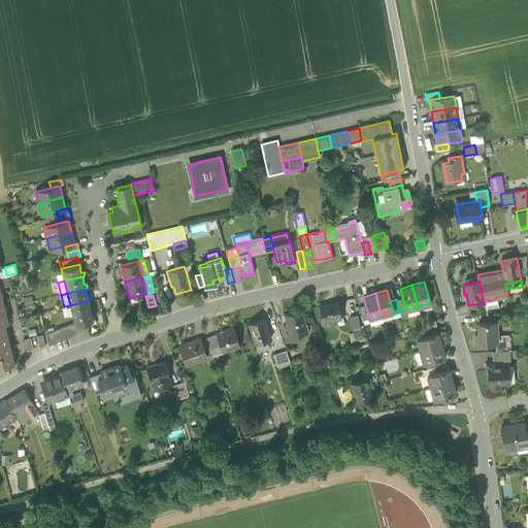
[(403,300),(397,302),(400,311),(400,314),(407,311),(406,309),(405,309),(403,300)]
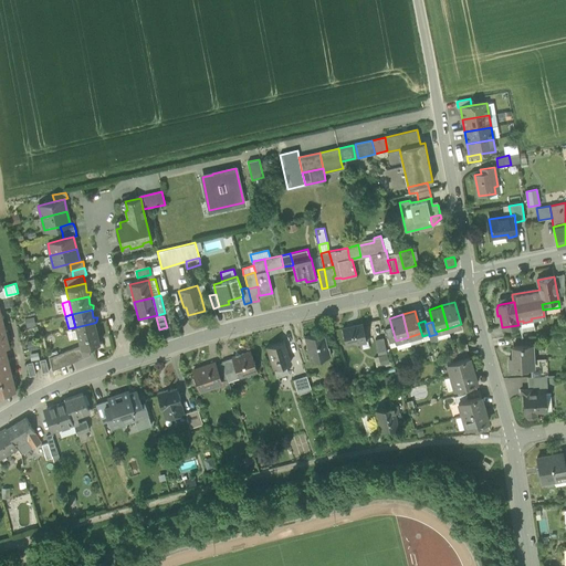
[(100,343),(94,323),(75,327),(77,336),(80,345),(81,347),(87,345),(100,343)]
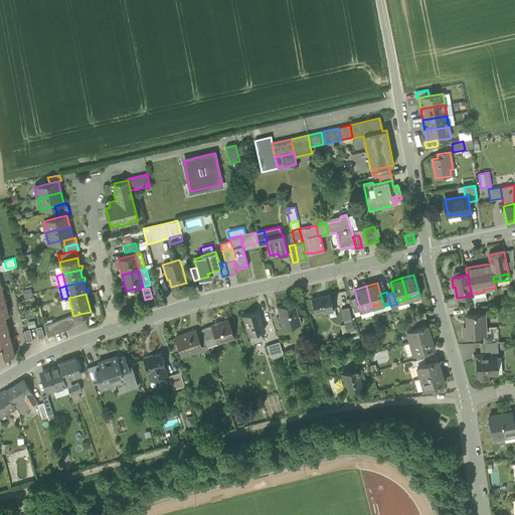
[(311,298),(314,312),(325,310),(324,307),(332,305),(330,294),(311,298)]
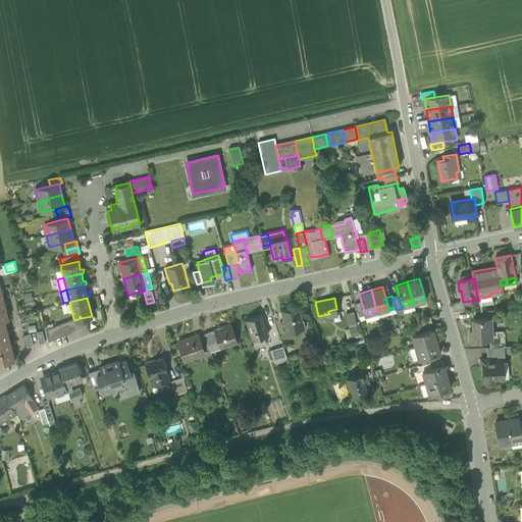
[(355,303),(359,316),(365,314),(361,301),(355,303)]
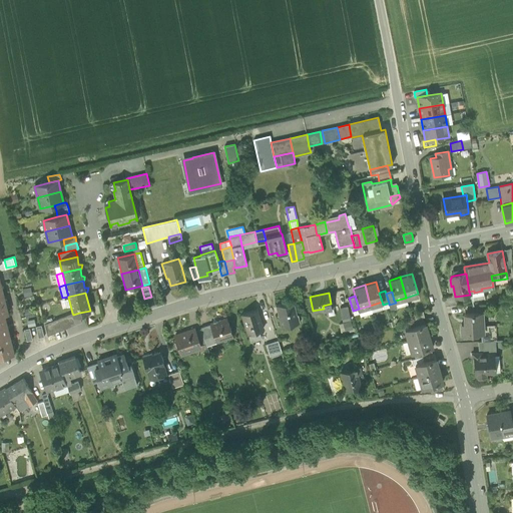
[(68,297),(62,298),(60,299),(62,307),(70,305),(68,297)]
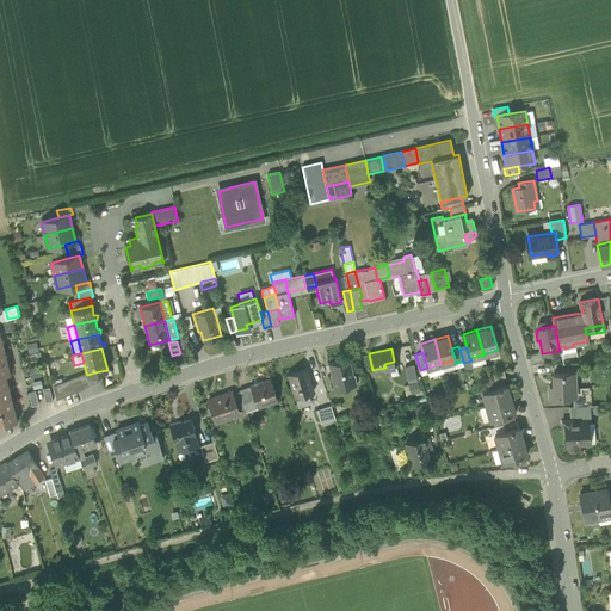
[(334,388),(335,389),(343,387),(343,388),(357,384),(355,374),(353,374),(349,358),(350,358),(350,357),(328,362),(328,363),(329,363),(335,388),(334,388)]
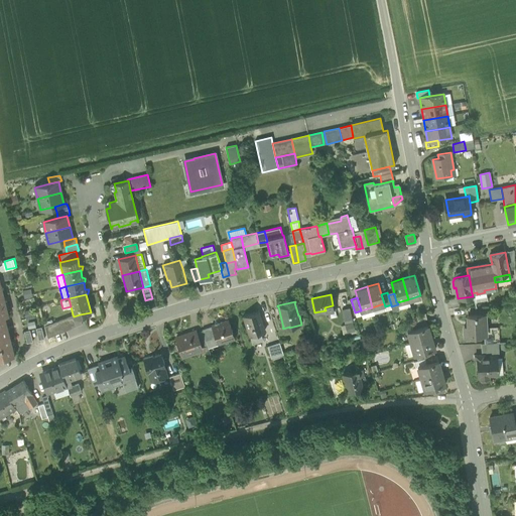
[(0,305),(0,315),(4,315),(8,314),(6,304),(0,305)]
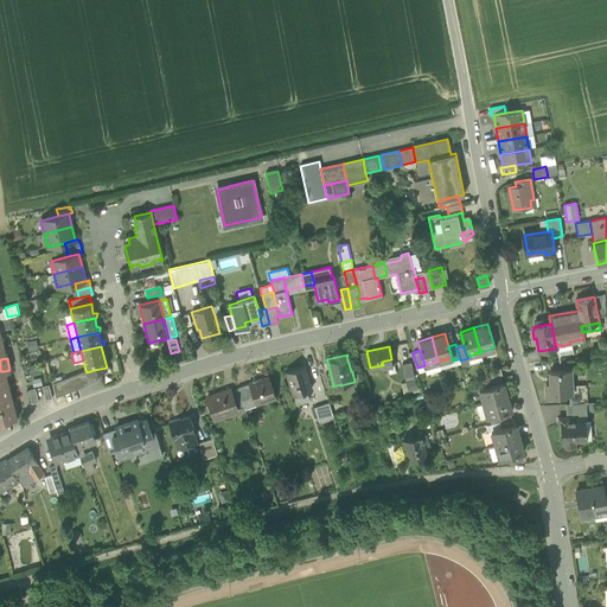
[(415,378),(414,362),(403,363),(406,379),(415,378)]
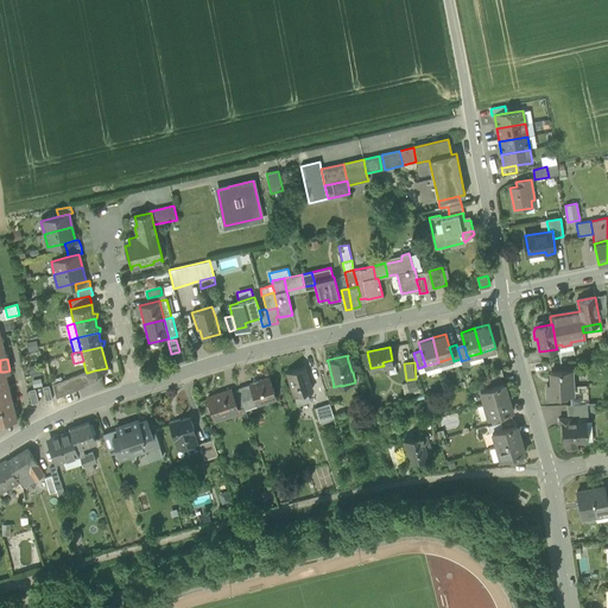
[(293,396),(295,396),(306,391),(312,390),(304,366),(286,372),(293,396)]
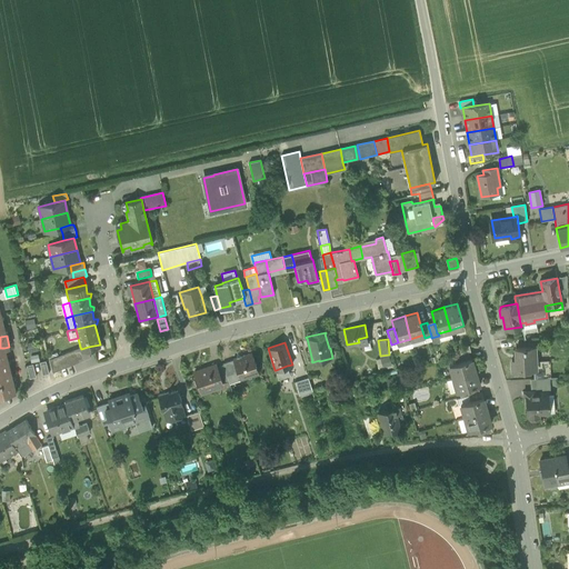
[(456,349),(458,356),(468,352),(470,352),(469,345),(456,349)]
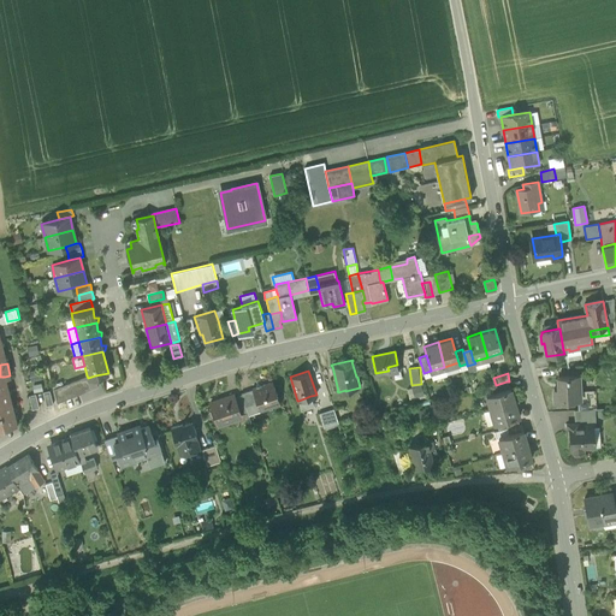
[(87,375),(59,386),(61,392),(65,400),(98,386),(95,375),(88,378),(87,375)]
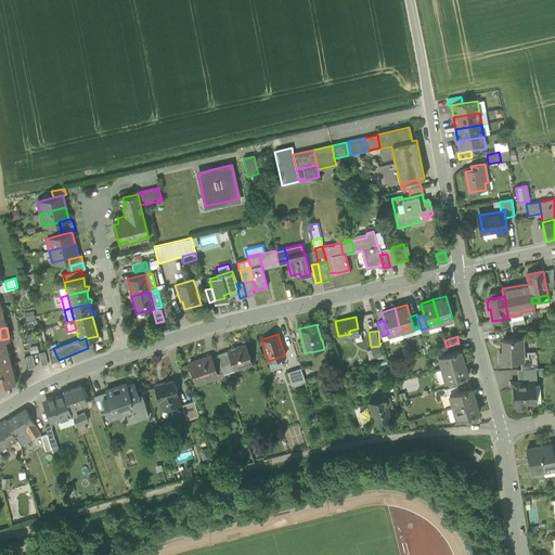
[(499,350),(499,362),(520,361),(521,361),(520,353),(520,338),(519,338),(503,339),(503,350),(499,350)]
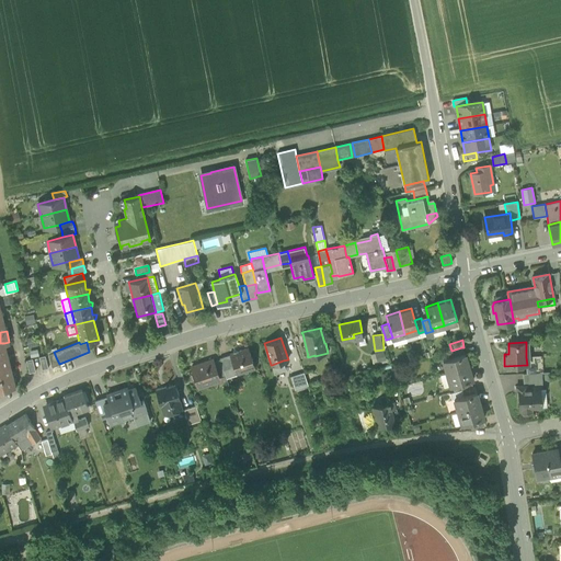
[(236,367),(238,374),(255,368),(248,347),(237,351),(237,352),(233,353),(233,352),(229,354),(233,367),(236,367)]
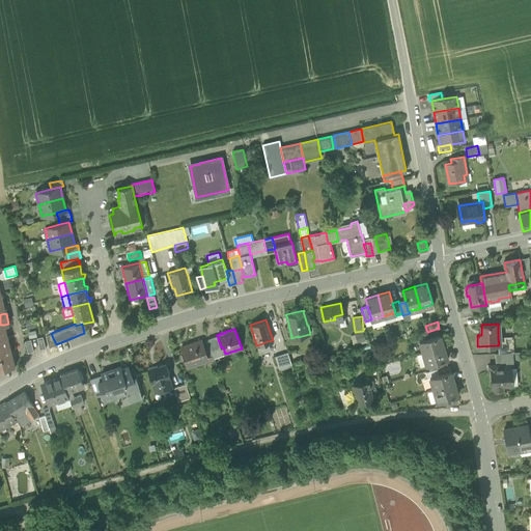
[(438,335),(437,329),(427,332),(424,333),(426,338),(438,335)]
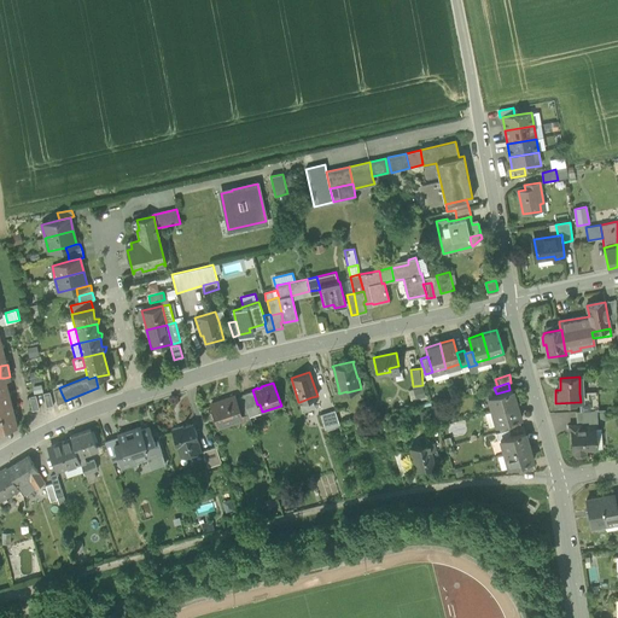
[(414,388),(415,398),(425,398),(424,386),(414,388)]
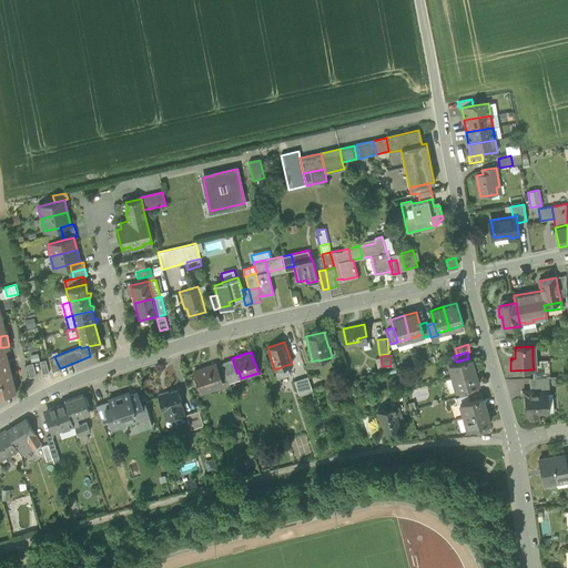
[(0,359),(0,371),(10,368),(8,358),(0,359)]
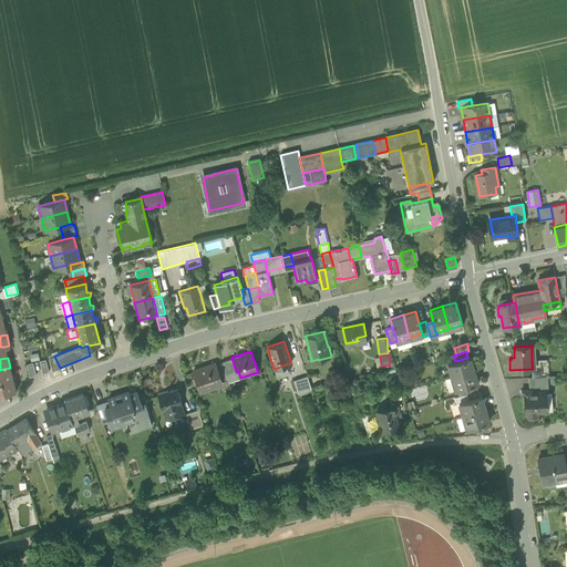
[(222,361),(222,363),(226,374),(236,371),(232,358),(222,361)]
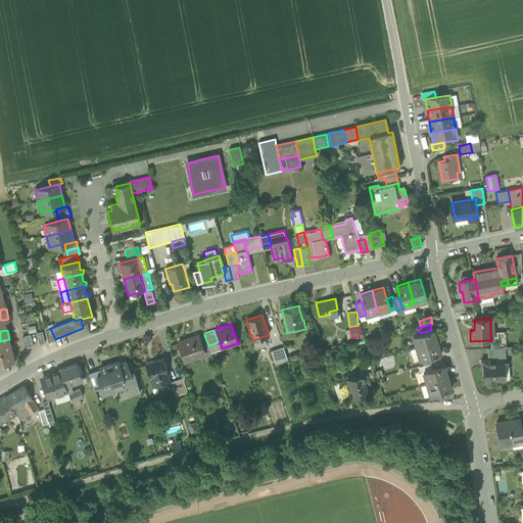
[(413,335),(416,347),(437,341),(433,330),(431,330),(420,333),(413,335)]
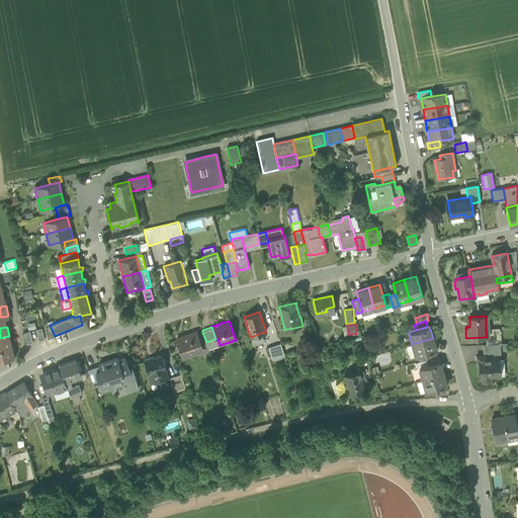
[(35,330),(38,342),(45,340),(41,329),(35,330)]
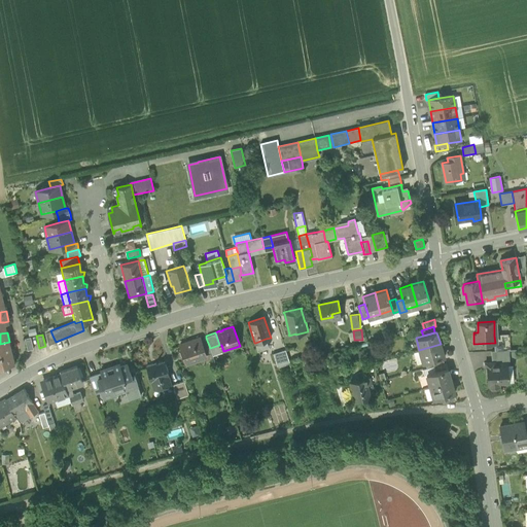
[(494,343),(494,351),(495,351),(507,350),(510,350),(508,335),(494,336),(495,343),(494,343)]
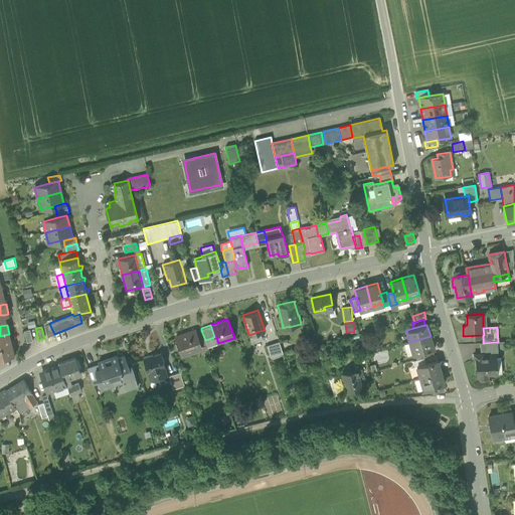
[(54,334),(51,328),(45,331),(47,337),(54,334)]
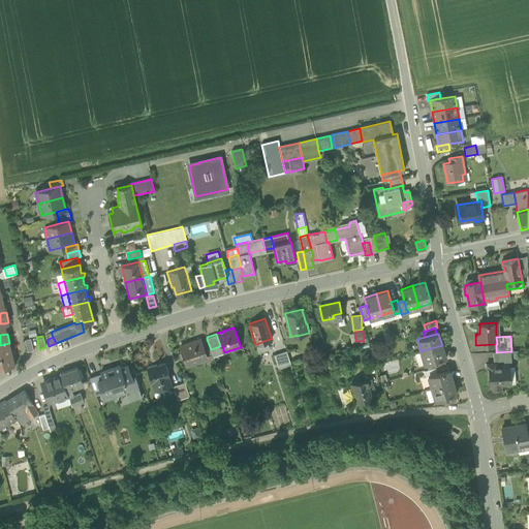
[(25,340),(28,352),(33,350),(30,338),(25,340)]
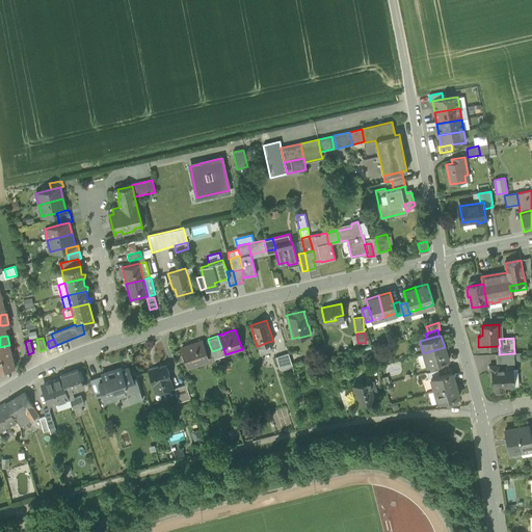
[(181,348),(188,368),(198,364),(198,362),(208,358),(207,356),(203,343),(202,341),(181,348)]
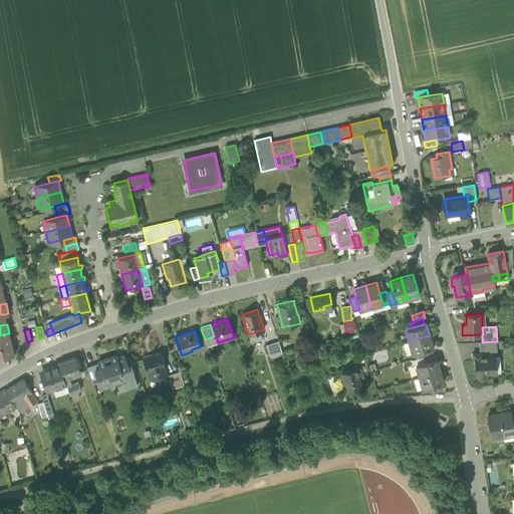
[(206,342),(205,339),(201,329),(196,331),(200,344),(206,342)]
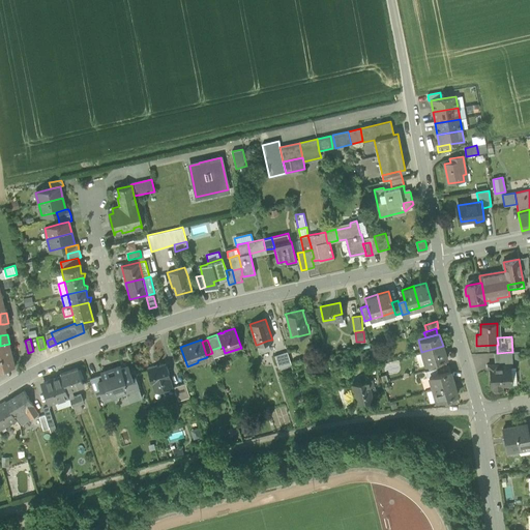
[(270,349),(267,341),(257,345),(260,352),(270,349)]
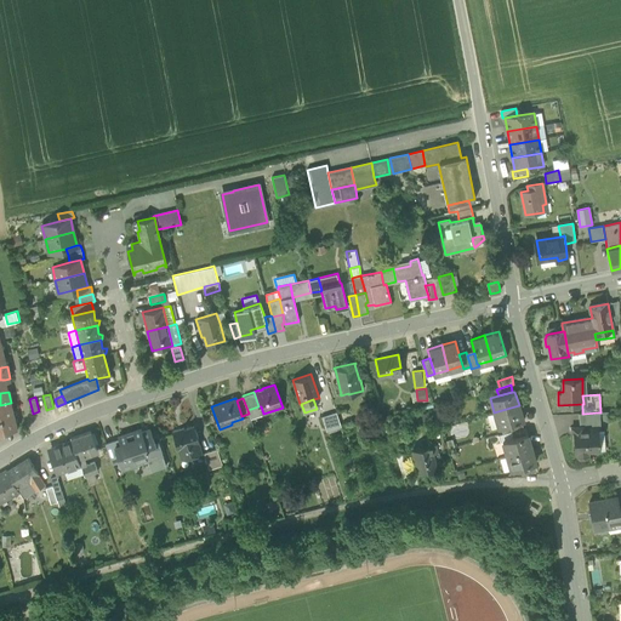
[(0,405),(0,417),(15,415),(11,403),(0,405)]
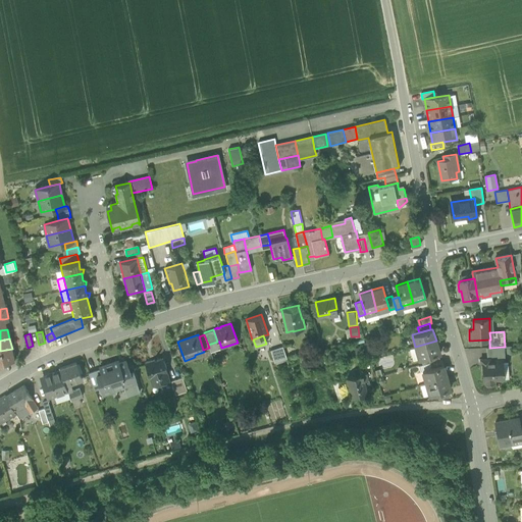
[(439,353),(436,341),(415,347),(419,359),(424,357),(437,354),(439,353)]
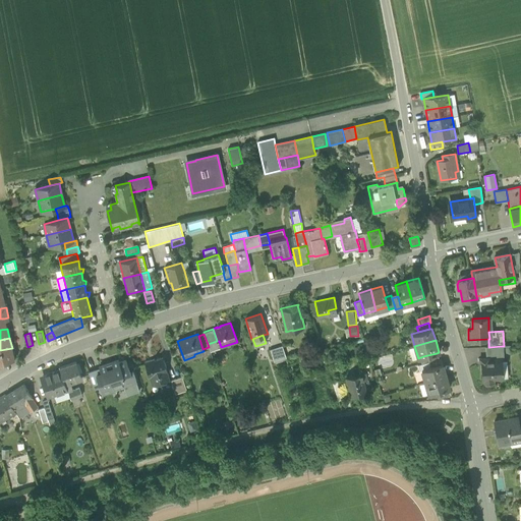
[(210,351),(220,348),(217,341),(208,344),(209,347),(210,351)]
